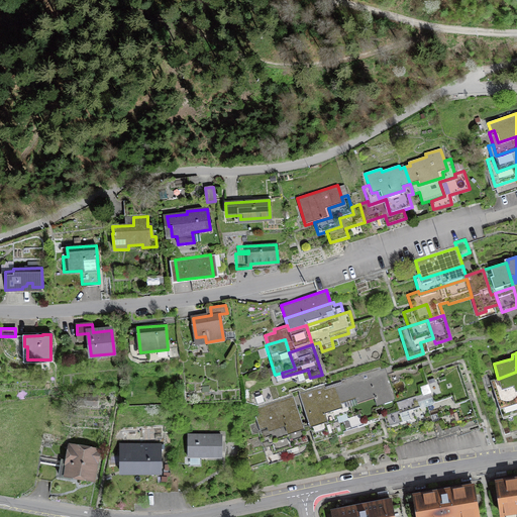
[(380,368),(364,374),(376,409),(381,408),(397,403),(390,382),(388,375),(395,373),(392,367),(381,371),(380,368)]
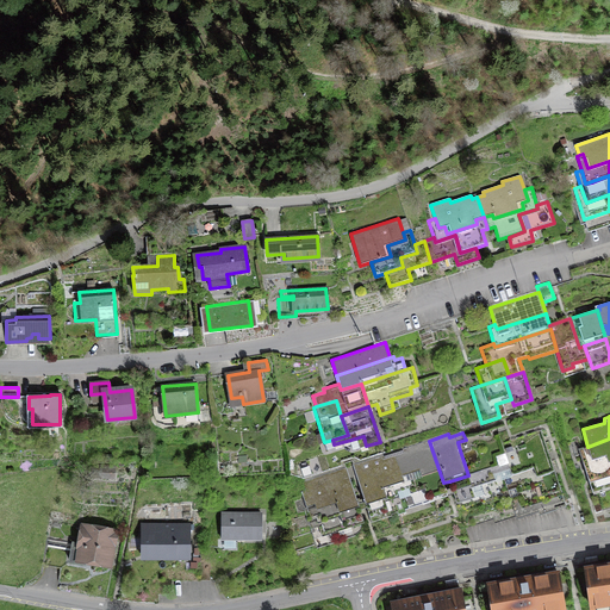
[(549,456),(542,433),(502,444),(510,470),(549,456)]
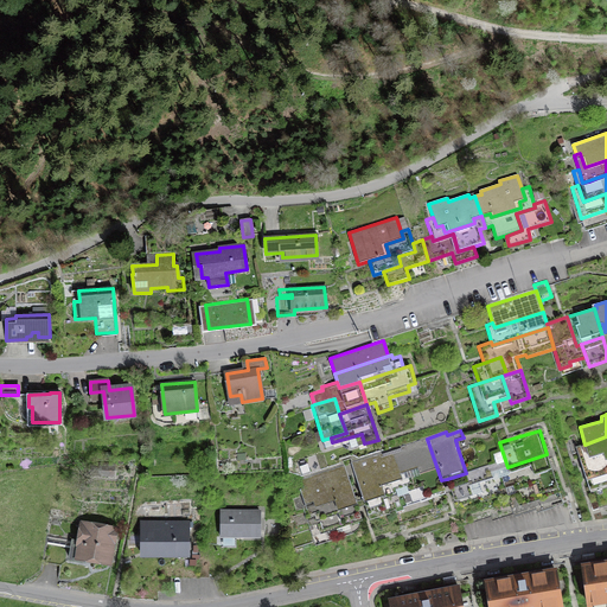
[(492,472),(499,470),(508,467),(499,442),(497,435),(458,448),(466,473),(475,470),(479,483),(493,478),(492,472)]
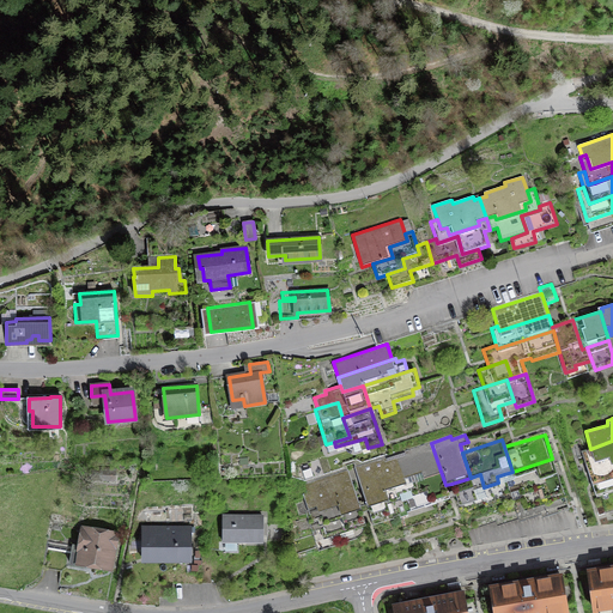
[(593,485),(612,478),(612,441),(582,451),(593,485)]
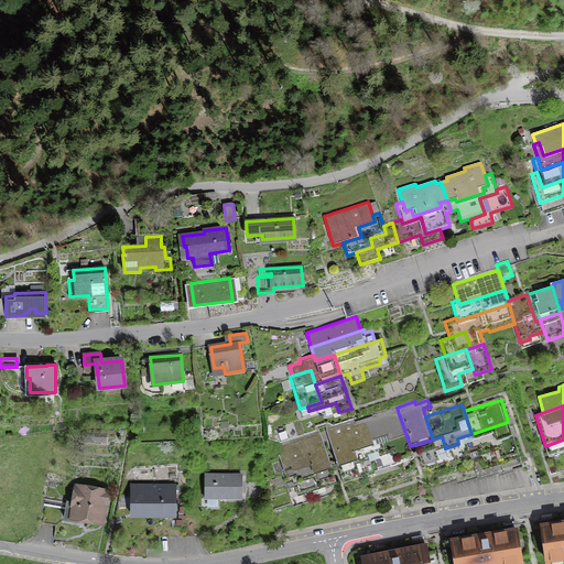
[(404,431),(397,408),(326,430),(334,454),(358,446),(392,435),(404,431)]
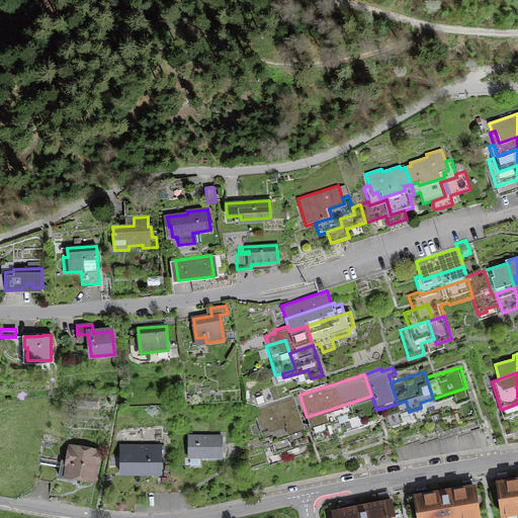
[(426,401),(434,425),(440,423),(475,412),(466,387),(433,399),(426,401)]
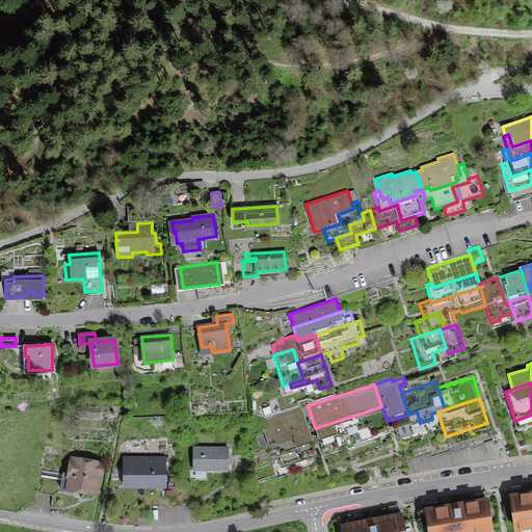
[(391,432),(381,406),(370,410),(377,432),(378,436),(391,432)]
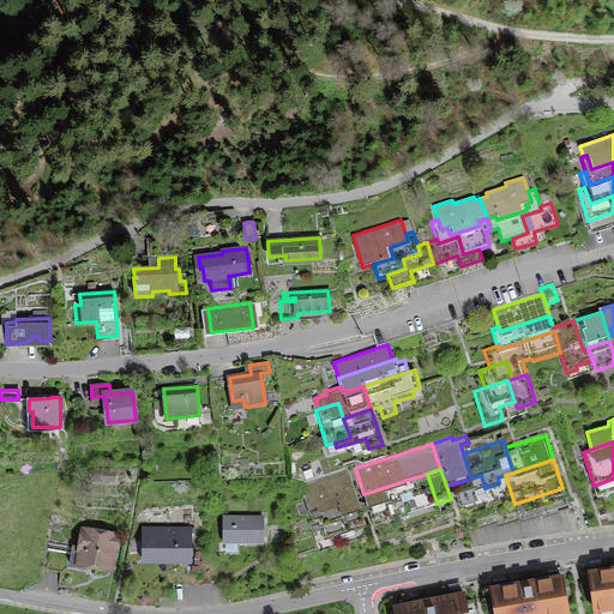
[(304,494),(305,498),(353,483),(349,470),(305,485),(308,493),(304,494)]
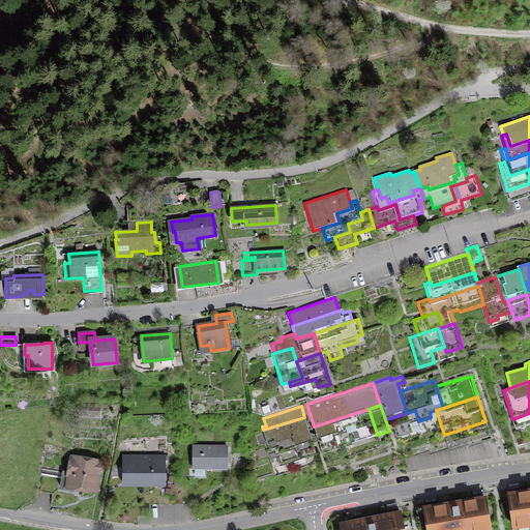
[(351,439),(376,431),(369,409),(336,419),(345,443),(346,447),(353,445),(351,439)]
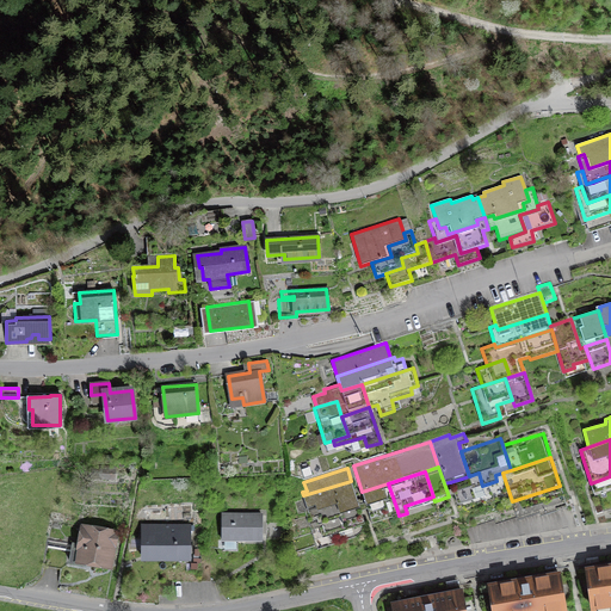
[(479,473),(469,476),(450,482),(454,492),(457,504),(458,505),(486,495),(482,486),(479,473)]
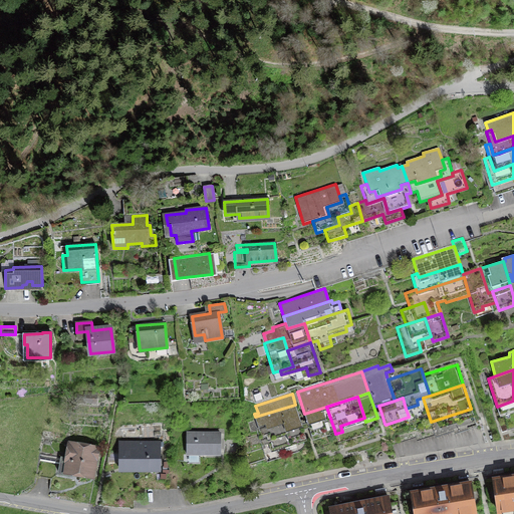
[(513,401),(497,407),(500,417),(513,412),(513,401)]
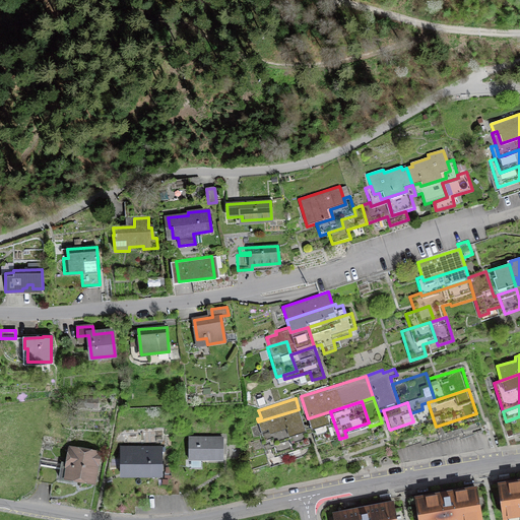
[(304,426),(299,409),(258,421),(256,423),(261,440),(304,426)]
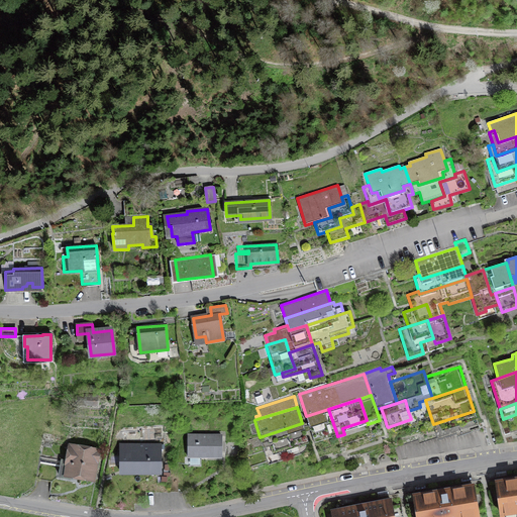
[(328,409),(306,416),(313,439),(336,432),(328,409)]
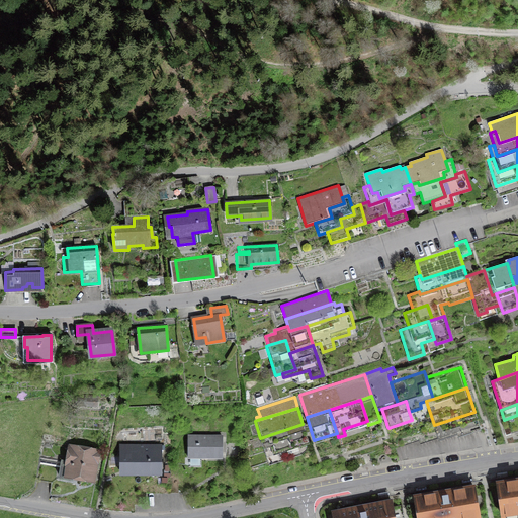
[(464,420),(466,424),(478,421),(475,412),(440,423),(442,427),(464,420)]
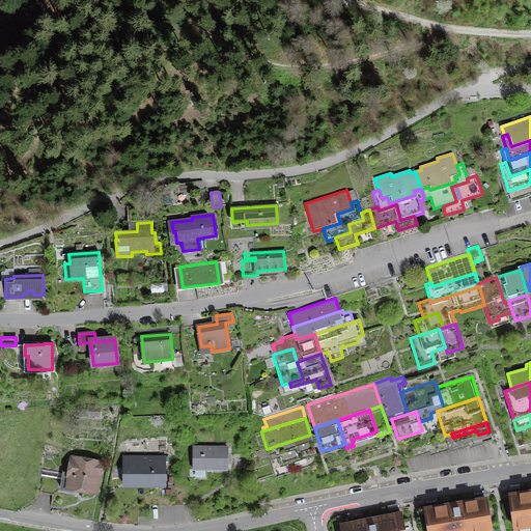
[(316,455),(310,435),(267,449),(270,460),(277,458),(279,463),(304,455),(305,459),(316,455)]
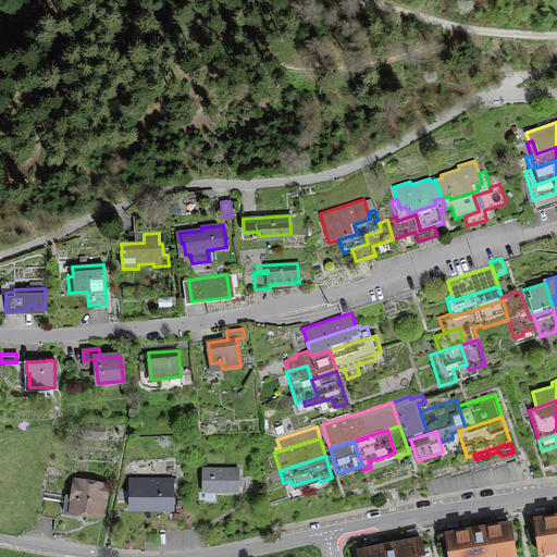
[(238,492),(238,470),(203,470),(203,492),(238,492)]
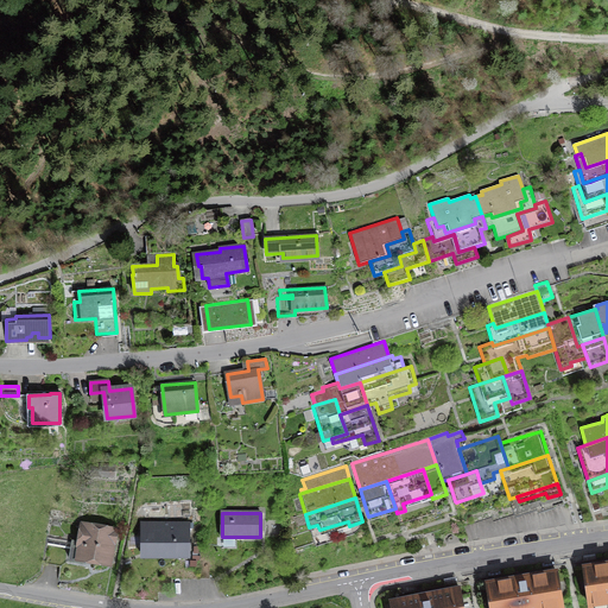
[(189,524),(143,524),(143,544),(147,544),(147,552),(176,552),(176,557),(189,557),(189,524)]
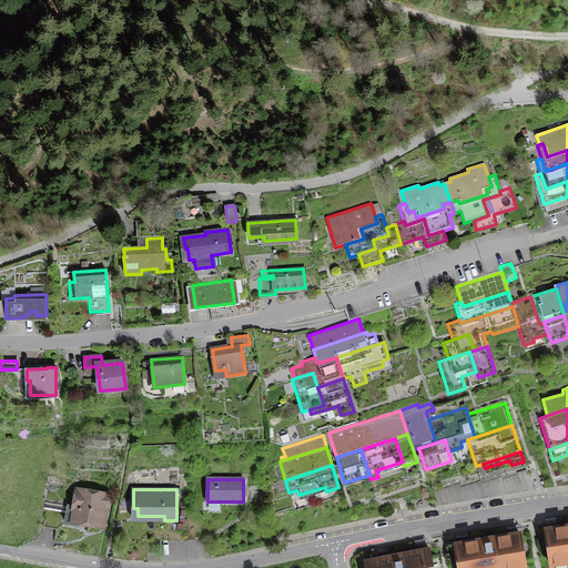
[(101,525),(105,497),(79,493),(77,507),(69,506),(66,524),(79,526),(80,521),(101,525)]
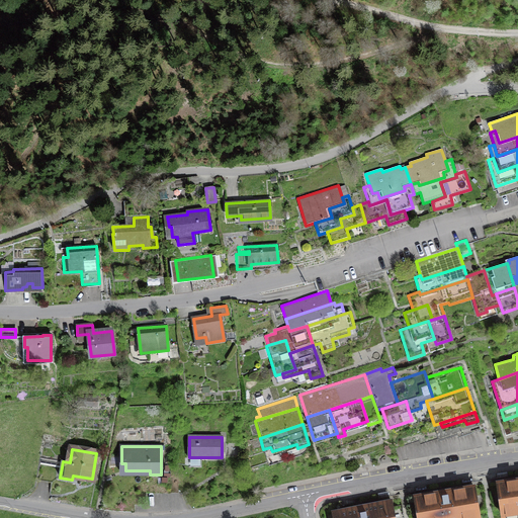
[(517,513),(517,481),(497,484),(502,516),(517,513)]
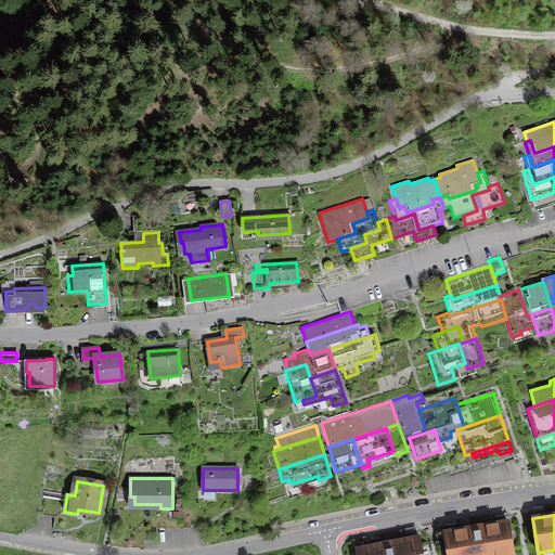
[(513,554),(508,523),(444,533),(448,554),(513,554)]
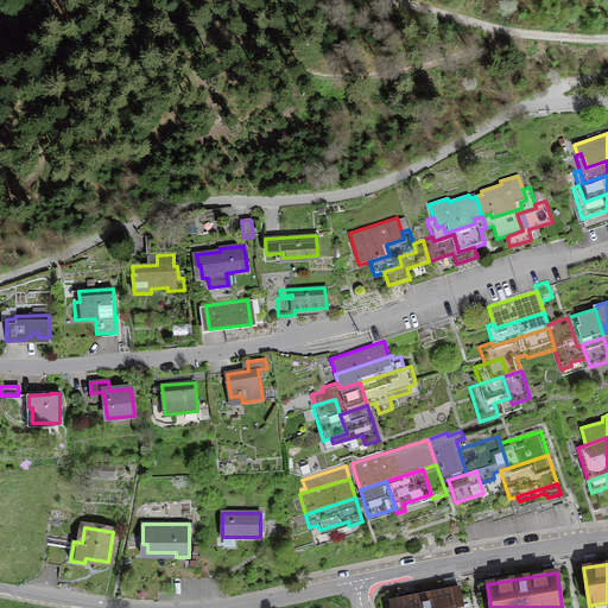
[(463,607),(460,589),(390,602),(391,607),(463,607)]
